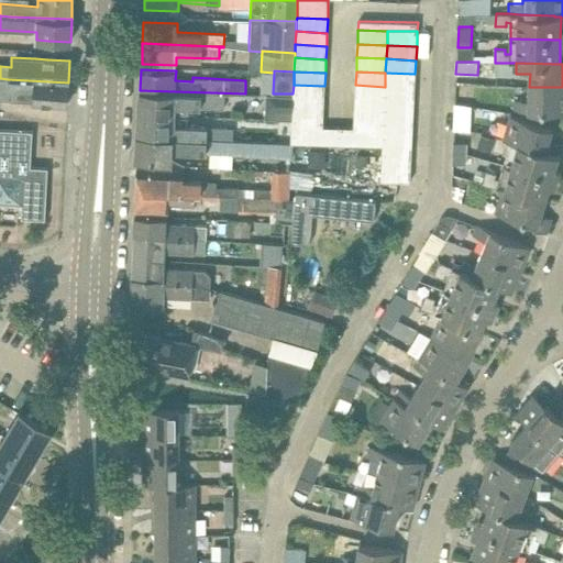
[(385,73),(385,87),(415,88),(415,74),(385,73)]
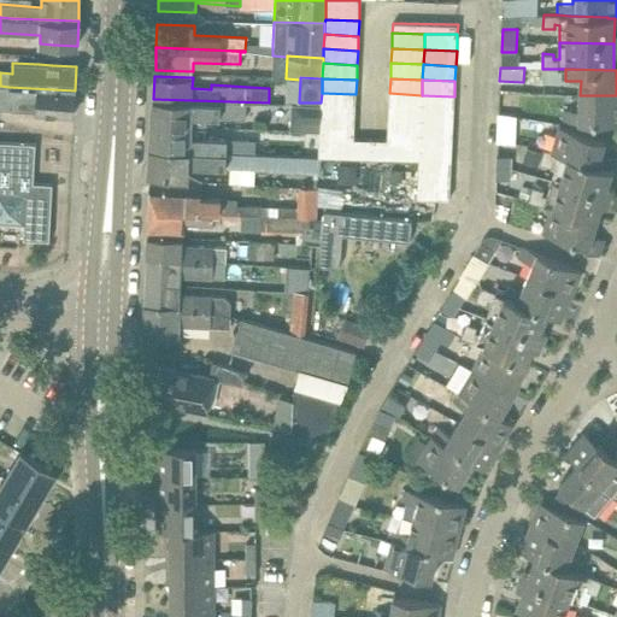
[(0,109),(40,113),(74,115),(75,90),(9,87),(0,86),(0,109)]
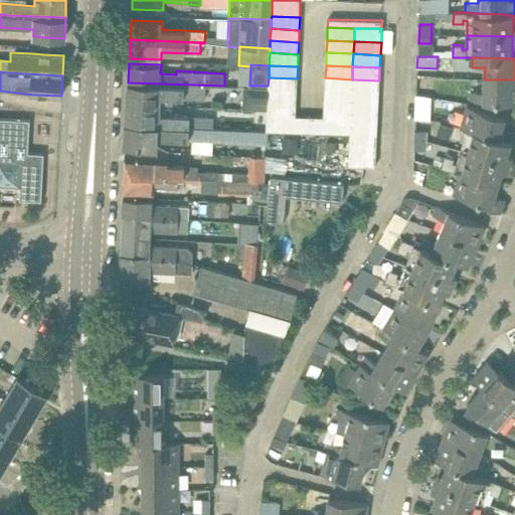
[(268,86),(268,90),(297,91),(297,78),(269,77),(268,86)]
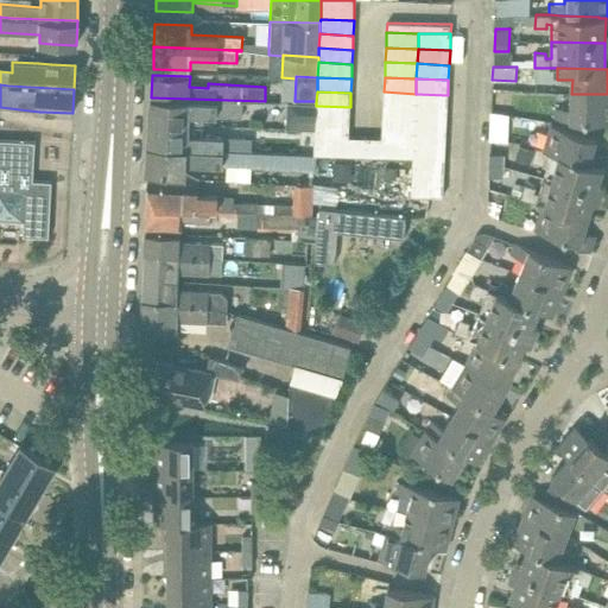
[(384,92),(382,107),(415,108),(416,94),(384,92)]
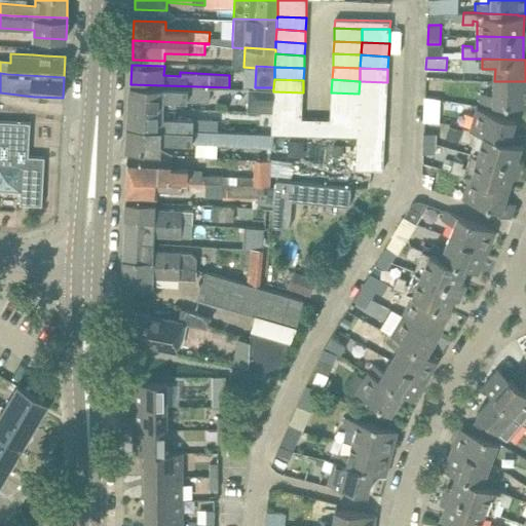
[(360,81),(359,94),(386,95),(387,82),(360,81)]
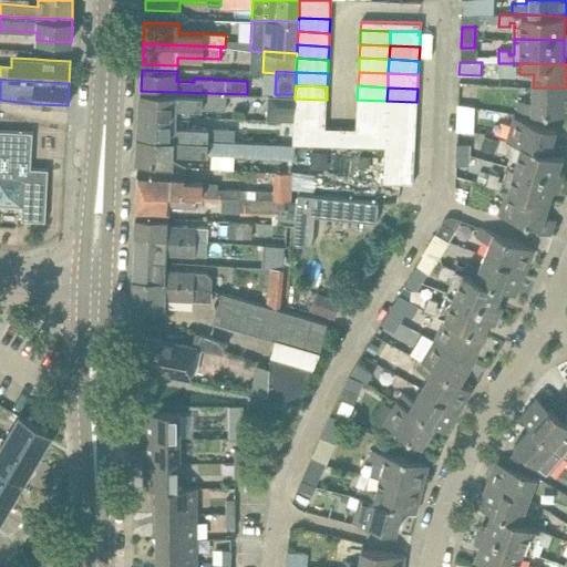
[(566,88),(533,88),(533,101),(518,101),(518,112),(554,113),(566,113),(566,88)]
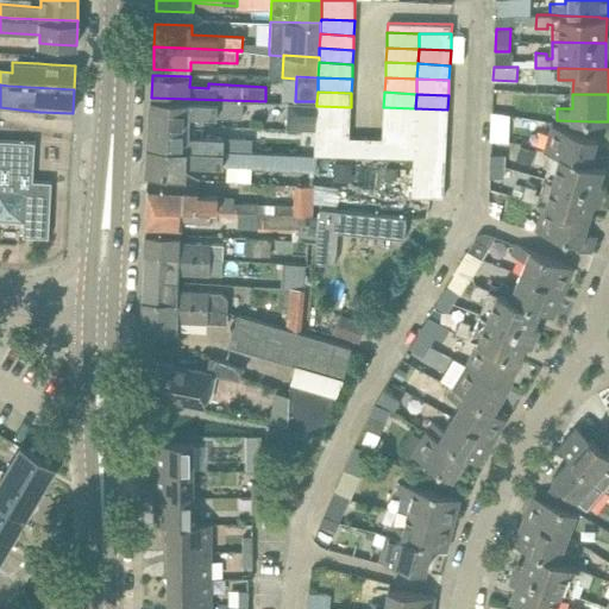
[(151,98),(150,125),(188,126),(188,121),(203,123),(203,117),(243,118),(243,101),(151,98)]
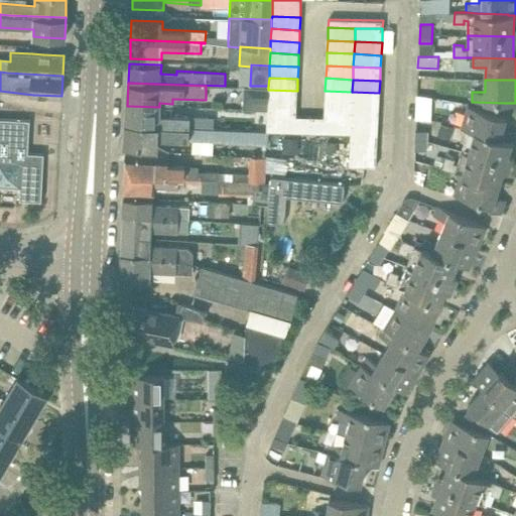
[(268,90),(268,102),(296,103),(297,91),(268,90)]
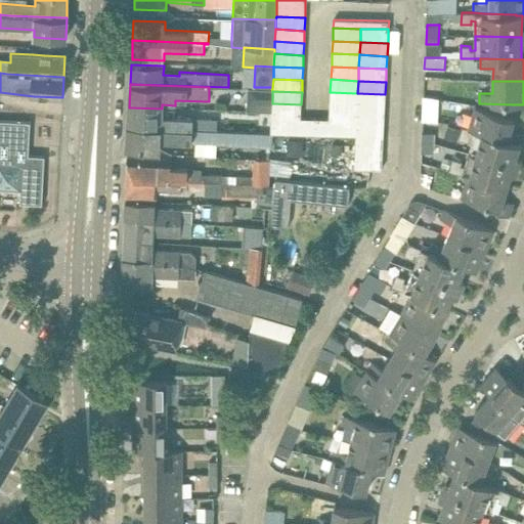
[(330,92),(330,105),(357,106),(357,93),(330,92)]
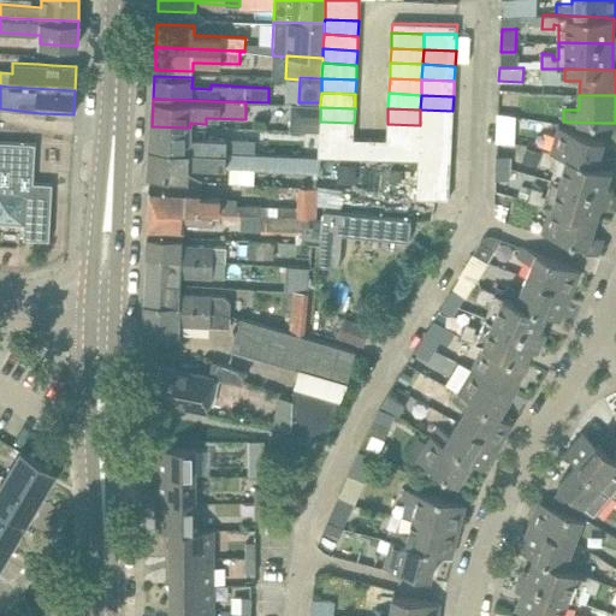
[(420,110),(420,125),(452,126),(452,111),(420,110)]
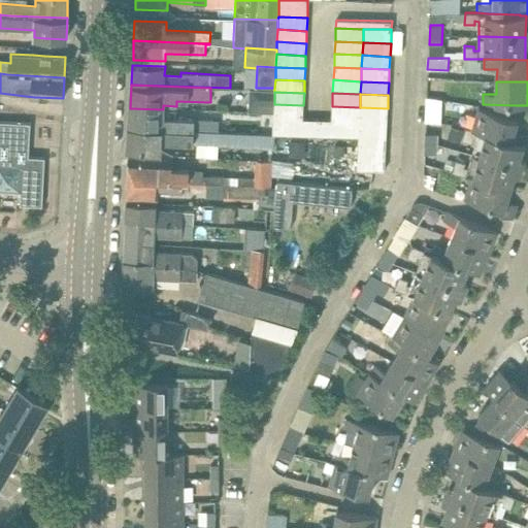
[(274,104),(272,134),(281,134),(282,118),(303,119),(303,105),(274,104)]
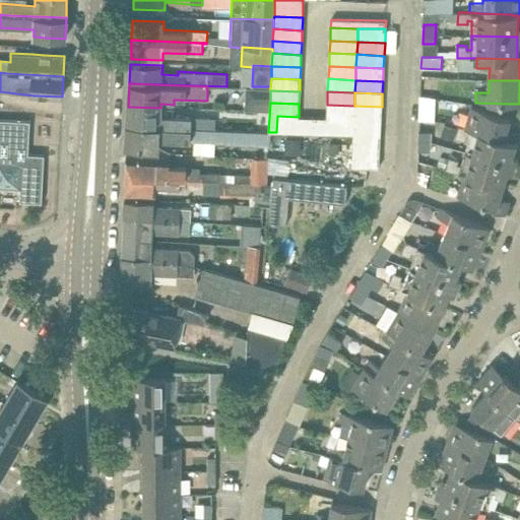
[(327,105),(326,118),(346,118),(353,119),(354,106),(327,105)]
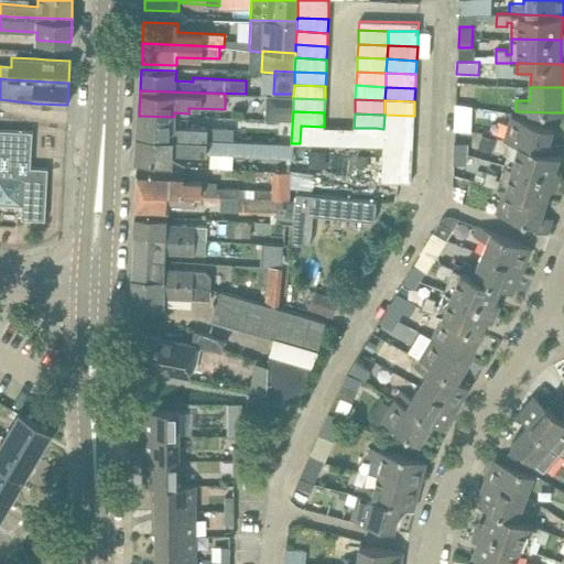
[(384,115),(383,129),(413,130),(413,129),(414,116),(384,115)]
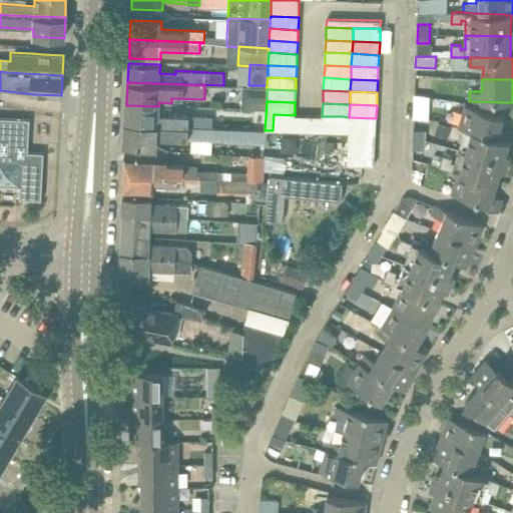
[(465,104),(459,125),(458,126),(509,141),(512,132),(499,128),(503,116),(465,104)]
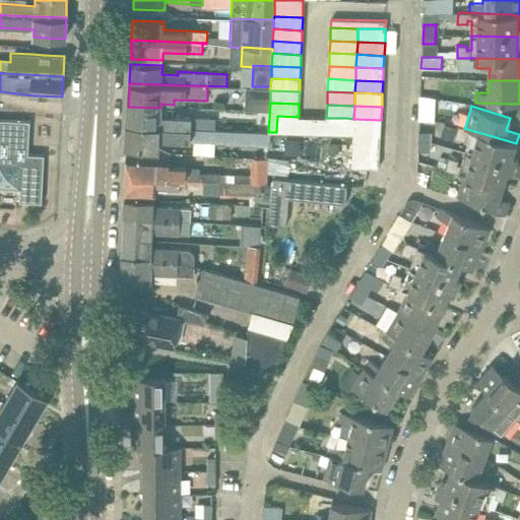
[(172,109),(160,108),(128,107),(128,126),(183,128),(191,128),(214,129),(214,119),(172,117),(172,109)]
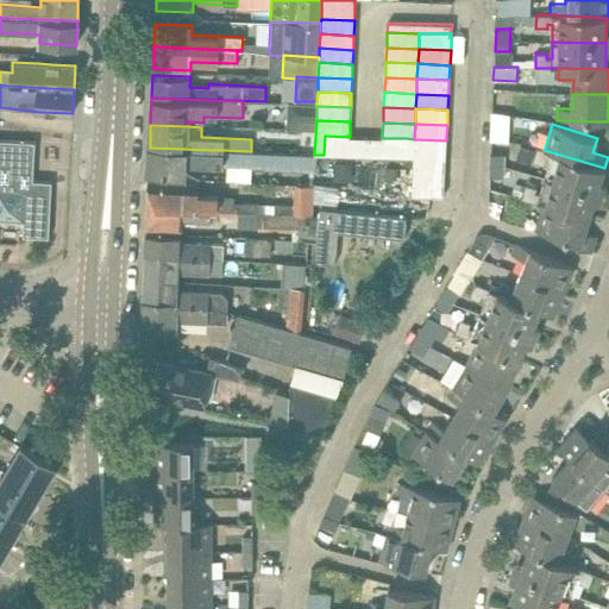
[(325,136),(324,155),(365,156),(365,137),(350,137),(325,136)]
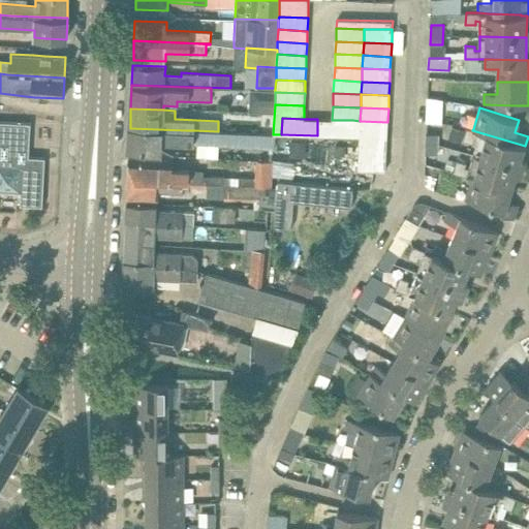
[(317,119),(317,135),(351,136),(352,120),(332,120),(317,119)]
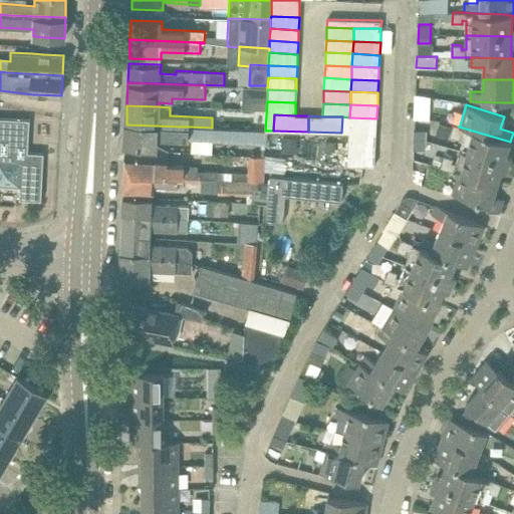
[(342,116),(341,133),(348,133),(375,133),(376,118),(349,117),(342,116)]
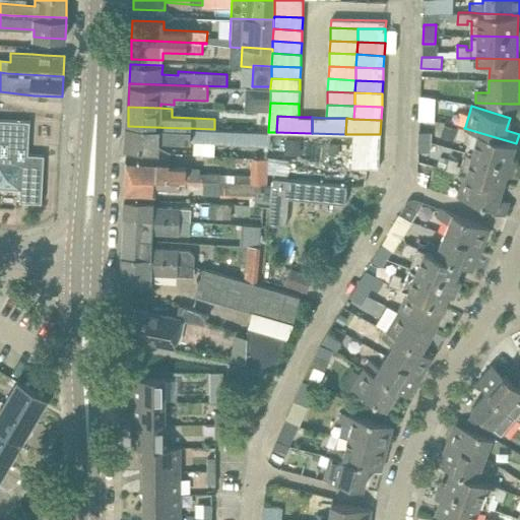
[(0,119),(0,188),(20,189),(19,201),(42,202),(44,154),(28,153),(29,121),(0,119)]
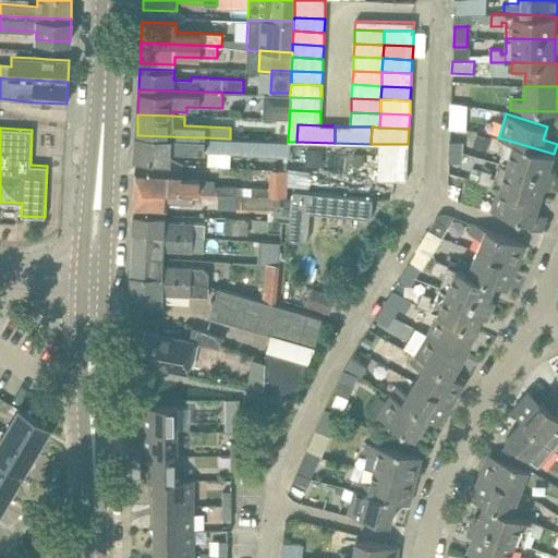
[(499,136),(492,134),(488,147),(498,150),(499,146),(505,147),(499,162),(553,179),(555,170),(549,169),(554,154),(498,137),(499,136)]
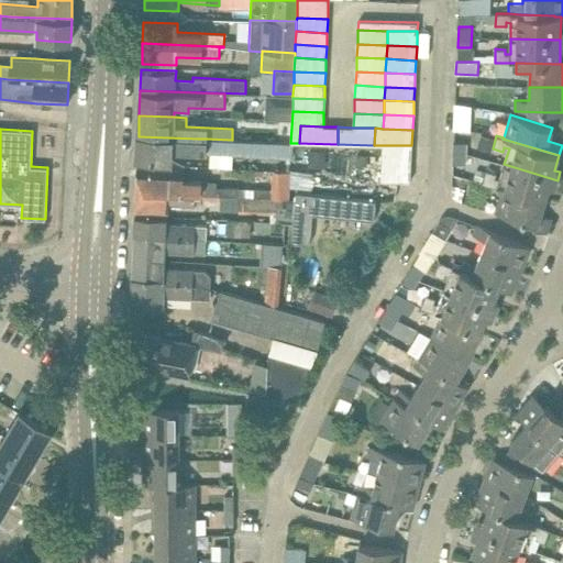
[(207,139),(198,139),(139,136),(138,157),(172,158),(172,150),(207,152),(207,139)]
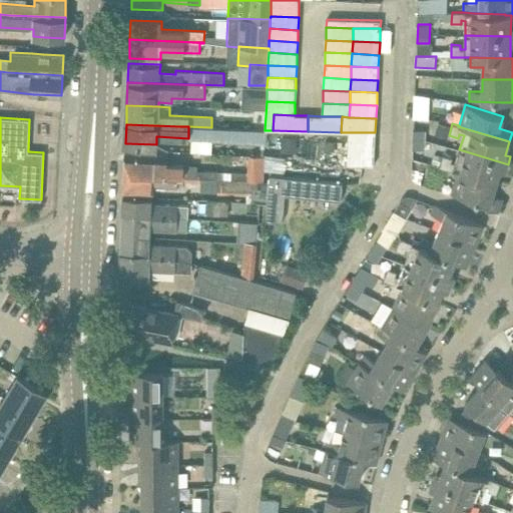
[(188,126),(188,138),(265,142),(265,130),(211,127),(188,126)]
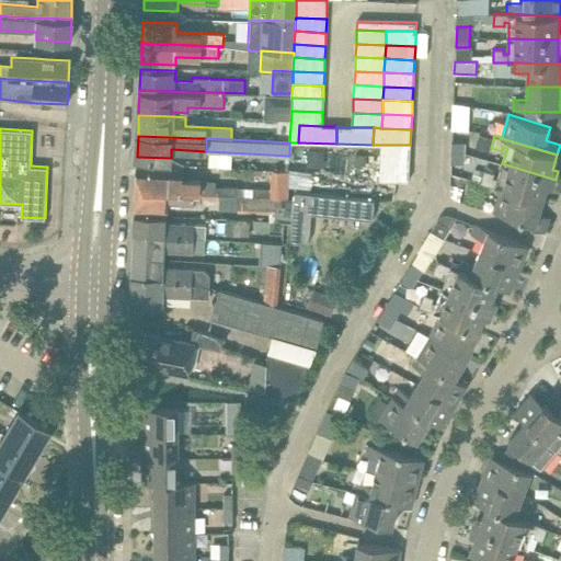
[(451,142),(451,162),(464,163),(465,142),(451,142)]
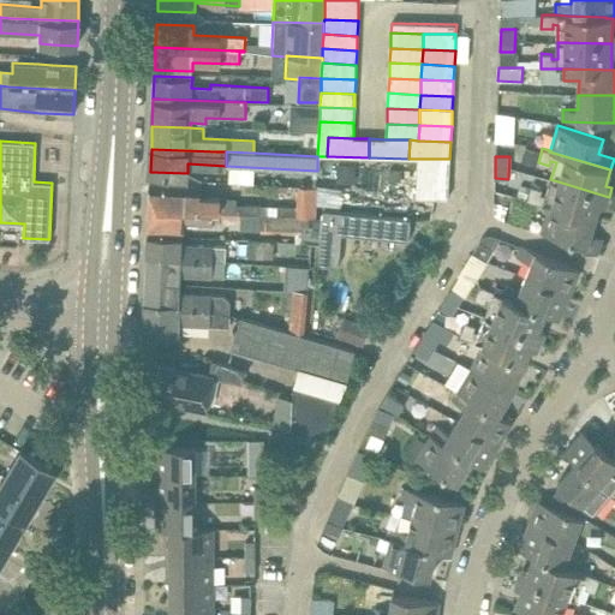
[(417,159),(417,178),(449,179),(449,159),(417,159)]
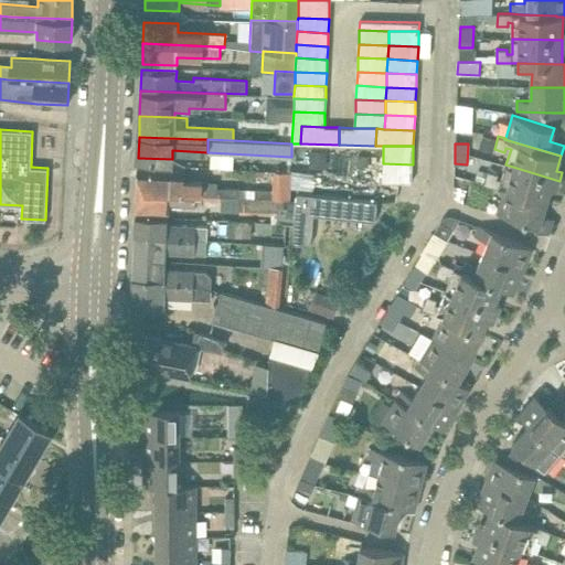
[(310,150),(309,162),(326,163),(326,151),(310,150)]
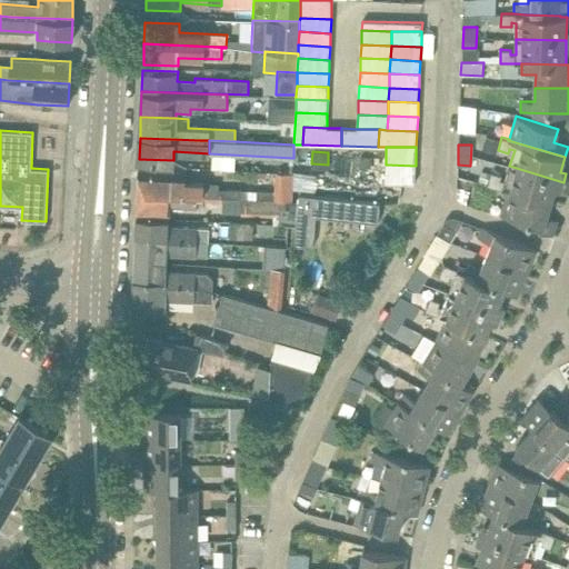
[(473,158),(472,166),(481,168),(483,160),(473,158)]
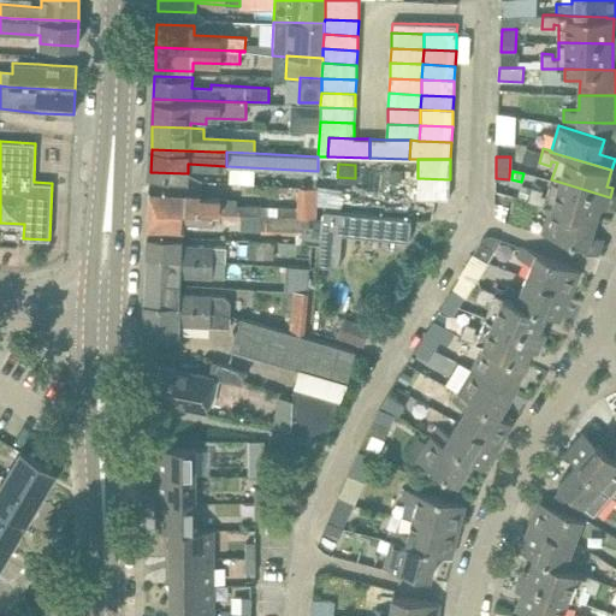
[(418,178),(416,197),(449,199),(450,179),(418,178)]
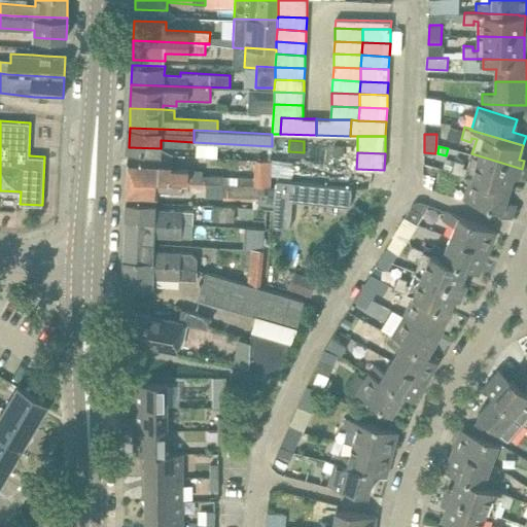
[(522,169),(471,153),(467,168),(463,166),(464,162),(455,160),(451,171),(470,177),(510,188),(514,176),(520,177),(522,169)]
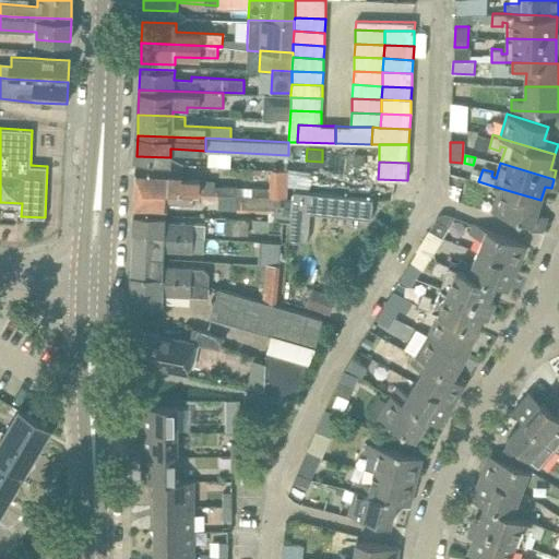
[(135,168),(134,189),(199,192),(199,193),(214,194),(214,193),(214,186),(214,183),(214,180),(200,179),(194,179),(169,178),(169,169),(157,169),(135,168)]
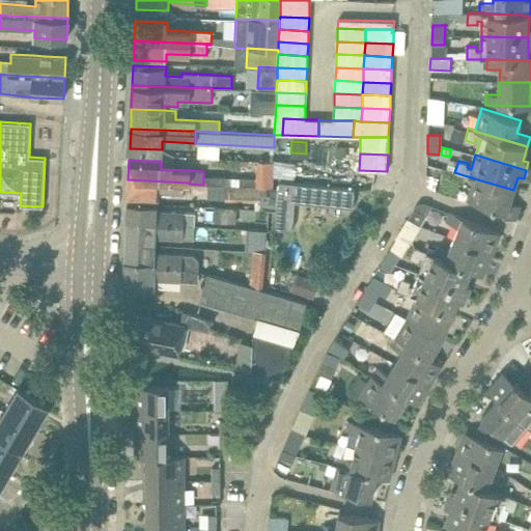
[(240,177),(239,186),(278,187),(279,180),(281,162),(256,160),(256,178),(240,177)]
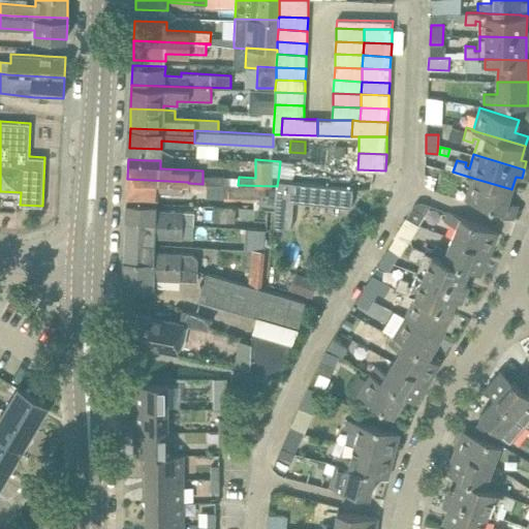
[(203,176),(203,183),(207,183),(216,184),(223,184),(223,177),(203,176)]
